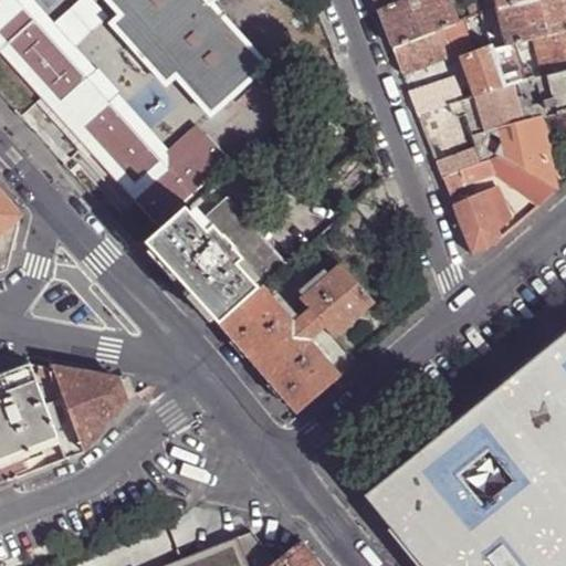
[(0,0),(0,54),(156,228),(229,163),(198,128),(170,154),(160,163),(18,3),(21,0),(105,0),(121,17),(111,24),(166,85),(175,77),(211,117),(266,67),(210,4),(215,0),(0,0)]
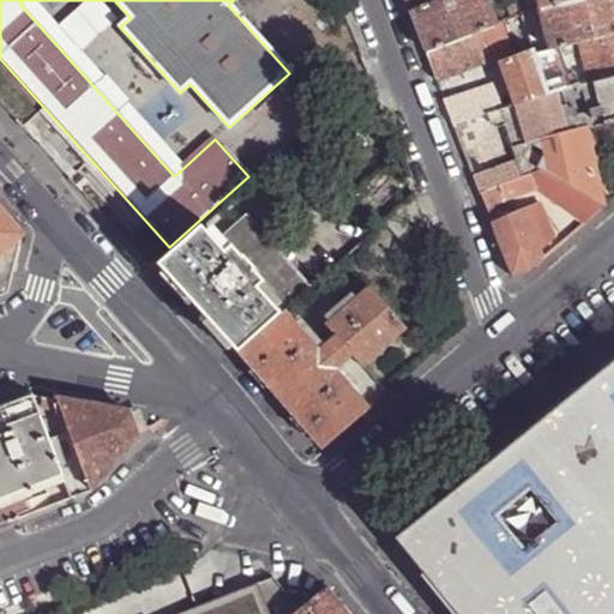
[(88,0),(59,26),(34,0),(23,0),(19,4),(174,176),(185,167),(128,104),(131,102),(107,76),(104,77),(82,53),(119,19),(101,0),(88,0)]
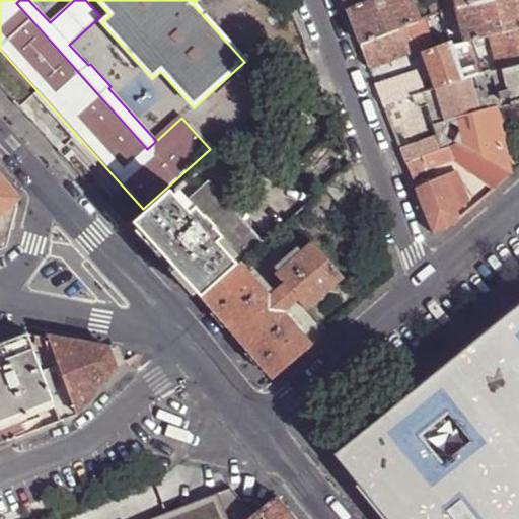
[(343,0),(348,11),(375,0),(343,0)]
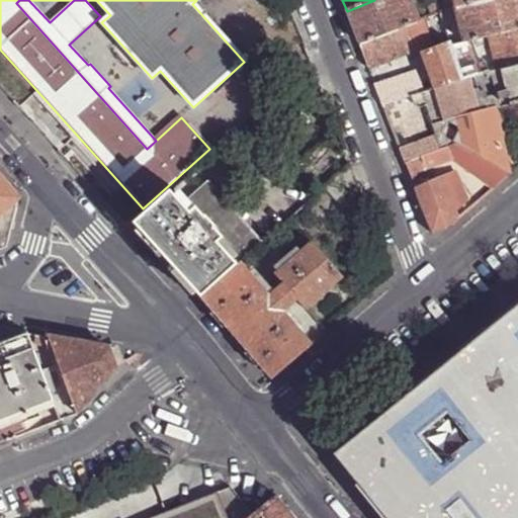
[(355,31),(360,44),(418,21),(410,0),(374,0),(347,11),(355,31)]
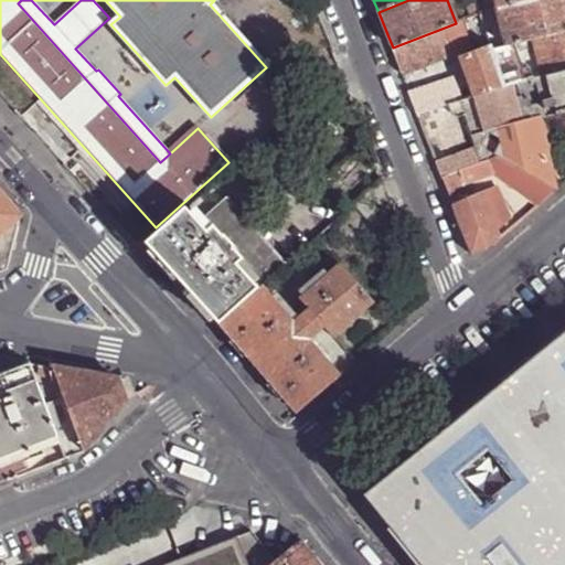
[(498,8),(507,45),(510,44),(534,39),(564,31),(564,0),(531,0),(499,8),(498,8)]
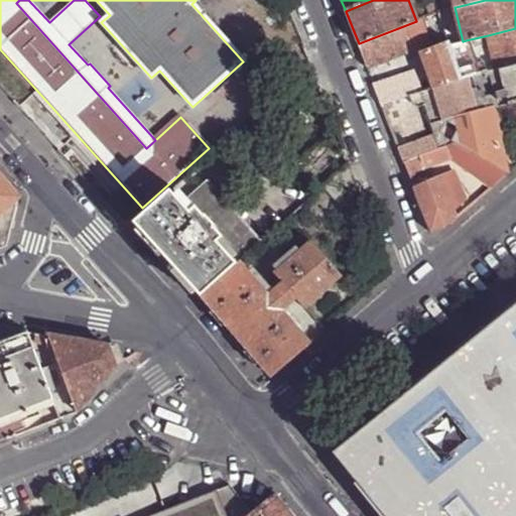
[(429,16),(438,13),(438,11),(435,1),(427,5),(429,16)]
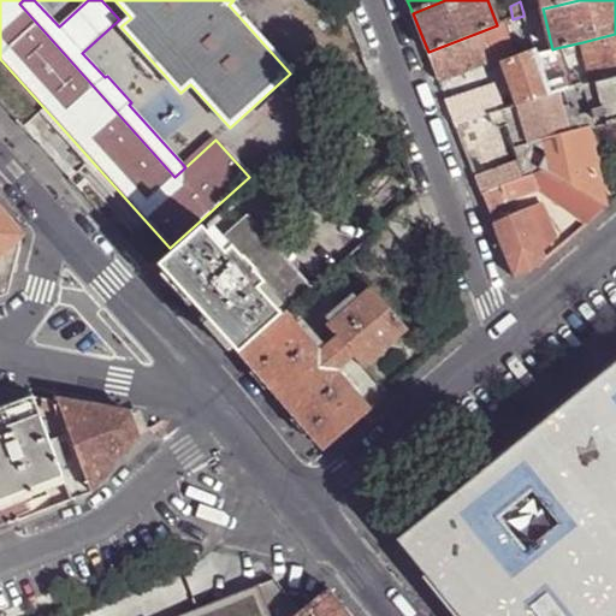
[(513,19),(504,22),(497,25),(428,52),(439,81),(534,46),(523,16),(513,19)]
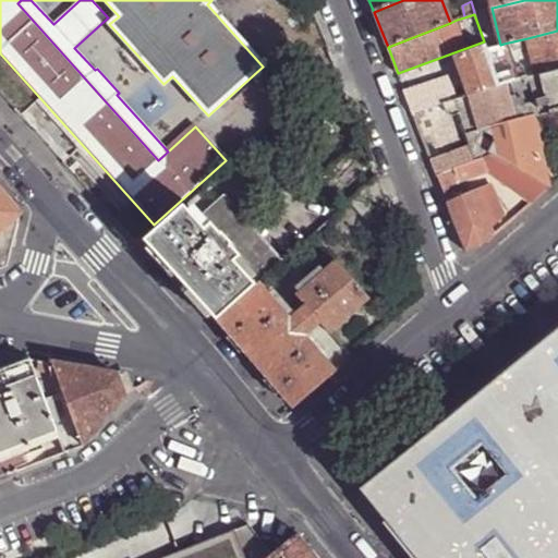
[(557,31),(528,38),(537,76),(557,71),(557,31)]
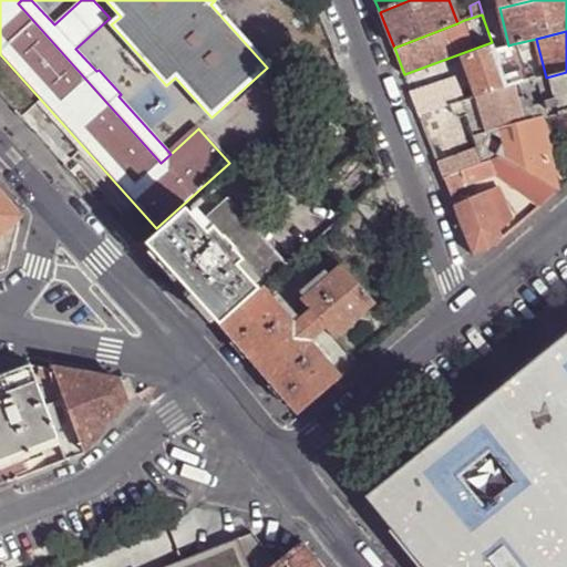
[(525,71),(521,72),(512,44),(508,45),(494,50),(506,88),(522,83),(524,83),(528,82),(526,75),(525,71)]
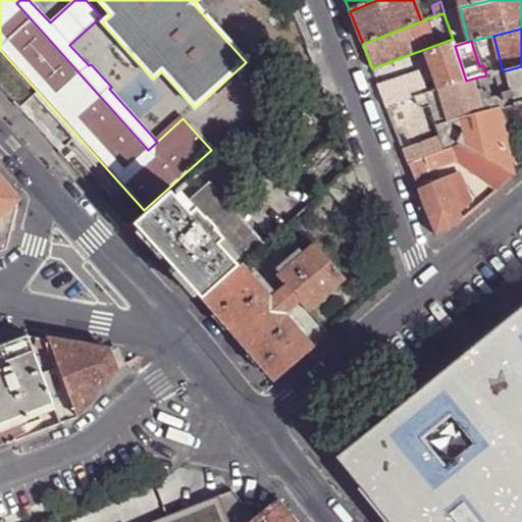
[(378,86),(385,106),(405,100),(416,97),(466,81),(455,46),(454,43),(427,53),(437,81),(421,86),(416,73),(378,86)]
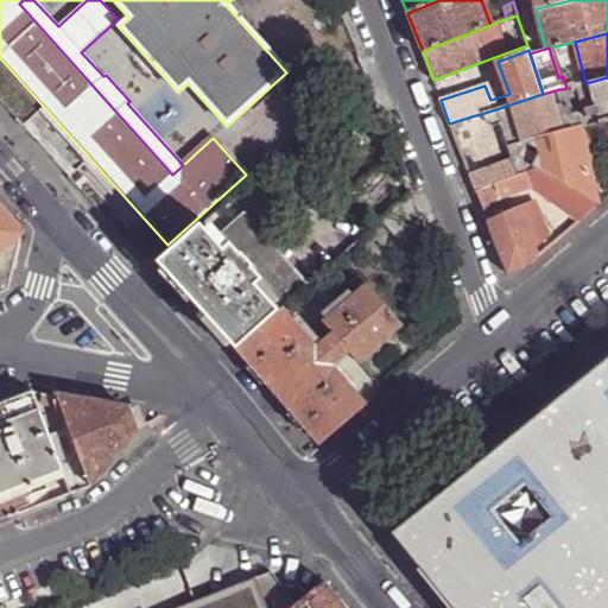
[(559,89),(574,128),(583,126),(607,120),(607,77),(586,83),(578,84),(567,88),(562,89),(559,89)]
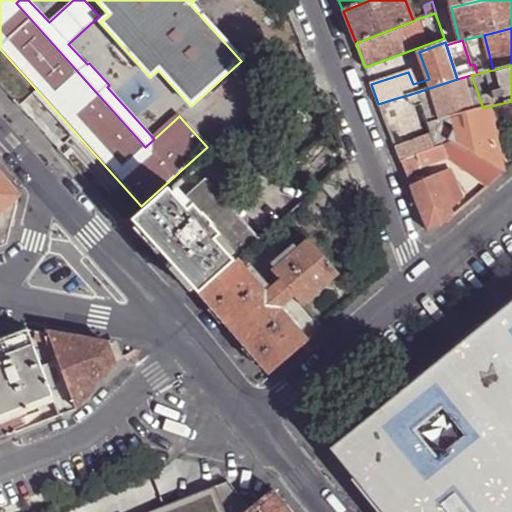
[(444,118),(483,108),(471,75),(457,79),(408,95),(410,101),(413,105),(420,103),(420,105),(429,101),(439,128),(443,123),(444,118)]
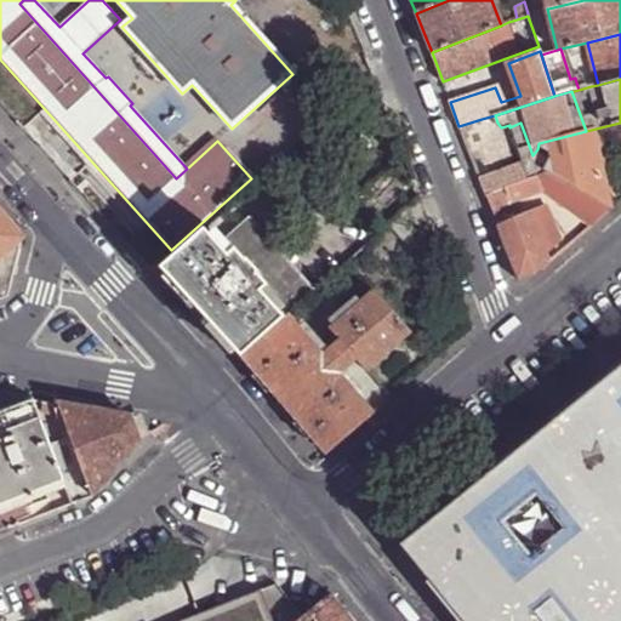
[(459,126),(462,134),(484,127),(482,119),(459,126)]
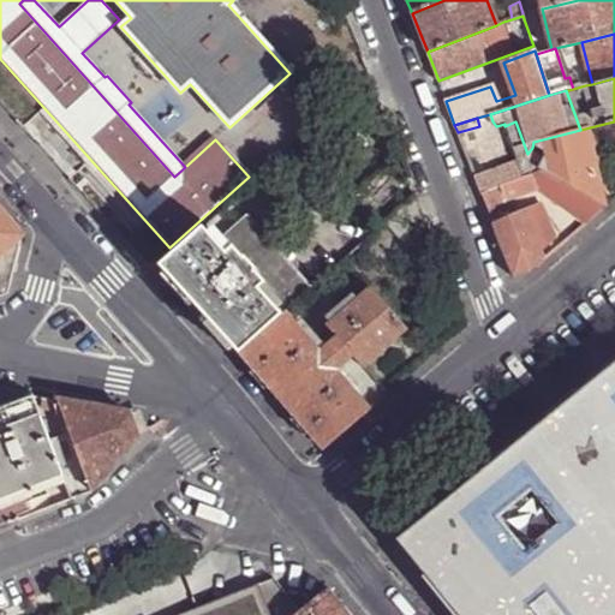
[(518,160),(525,157),(526,156),(527,154),(515,121),(505,126),(518,160)]
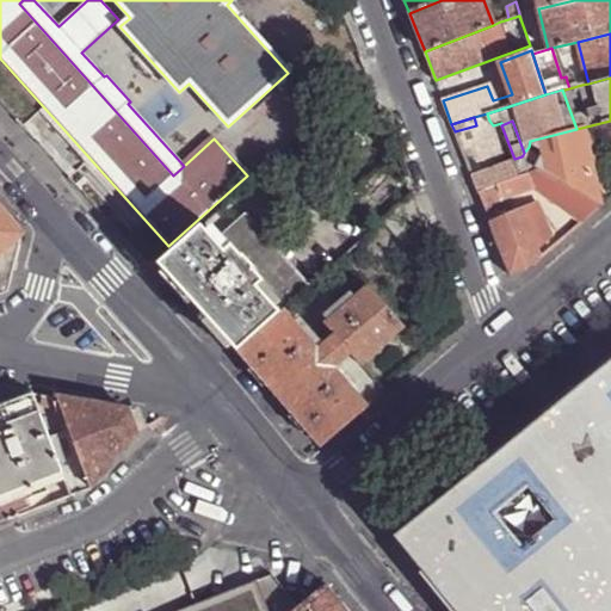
[(539,168),(604,207),(602,196),(586,127),(576,129),(530,141),(529,147),(539,153),(534,165),(539,168)]
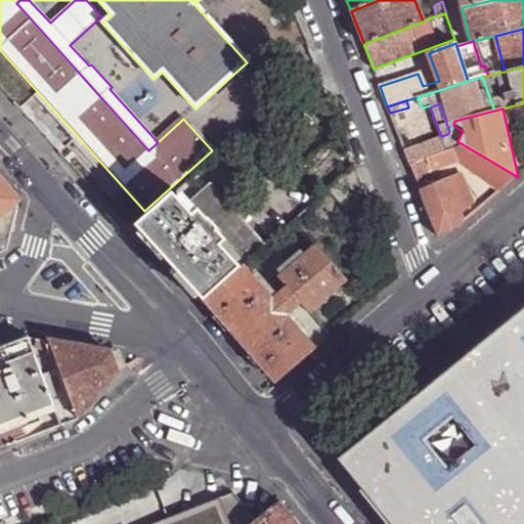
[(449,149),(463,144),(457,141),(449,135),(447,134),(441,136),(404,150),(410,165),(426,159),(449,149)]
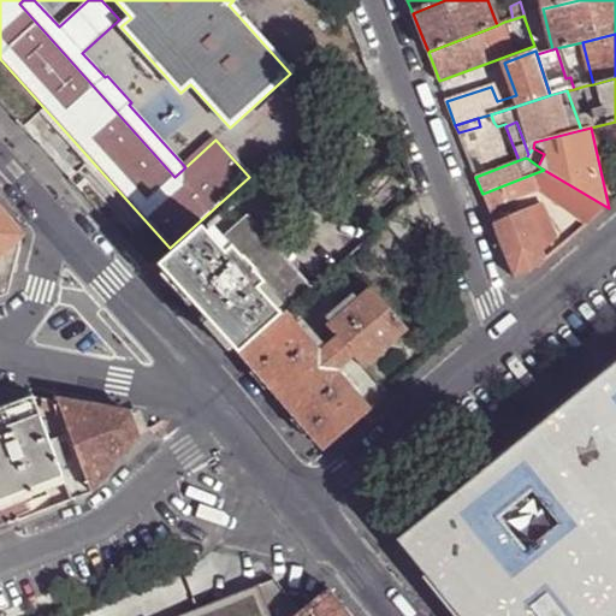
[(588,226),(609,208),(544,170),(528,176),(539,188),(588,226)]
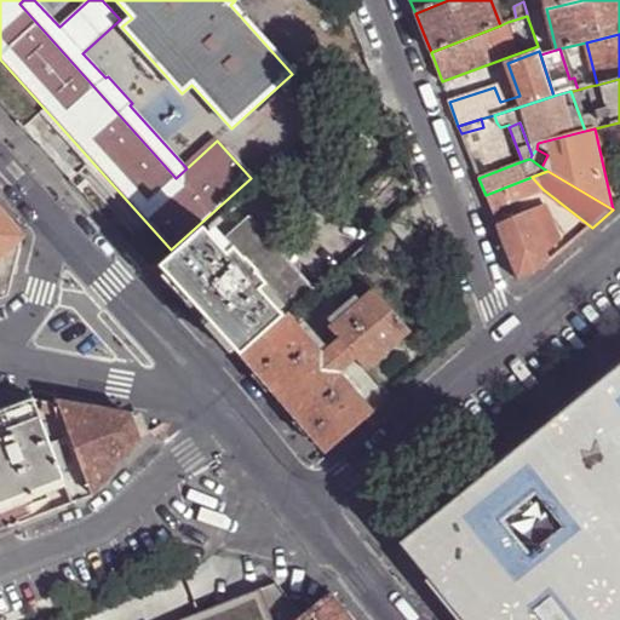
[(532,177),(504,188),(510,202),(543,189),(532,177)]
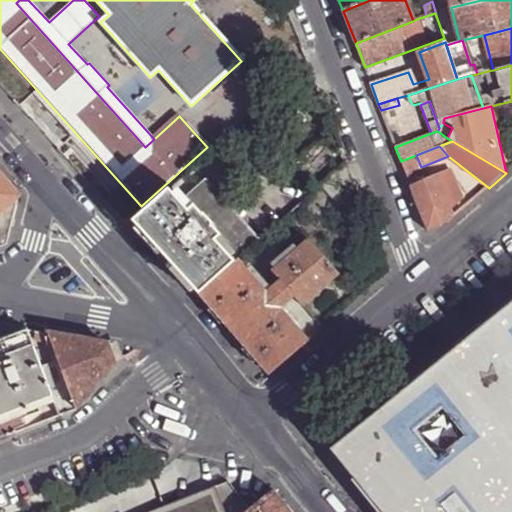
[(453,217),(451,209),(464,198),(449,168),(426,178),(421,167),(416,155),(401,161),(411,186),(427,232),(442,228),(446,224),(453,217)]
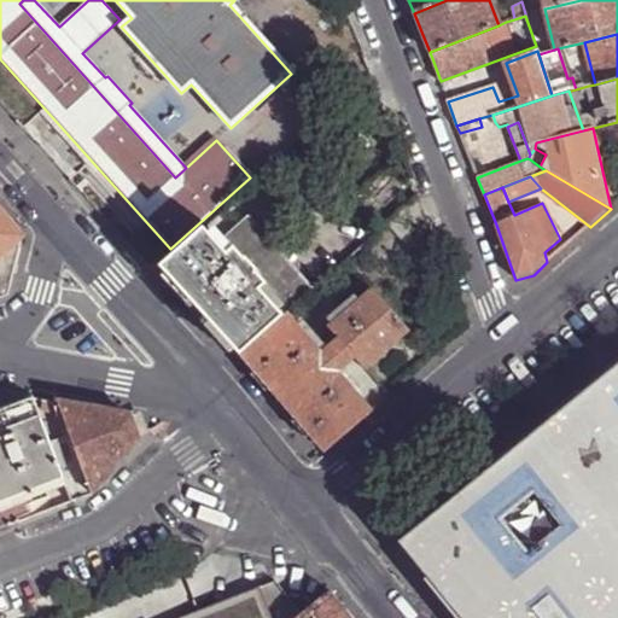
[(0,256),(22,238),(0,214),(0,256)]
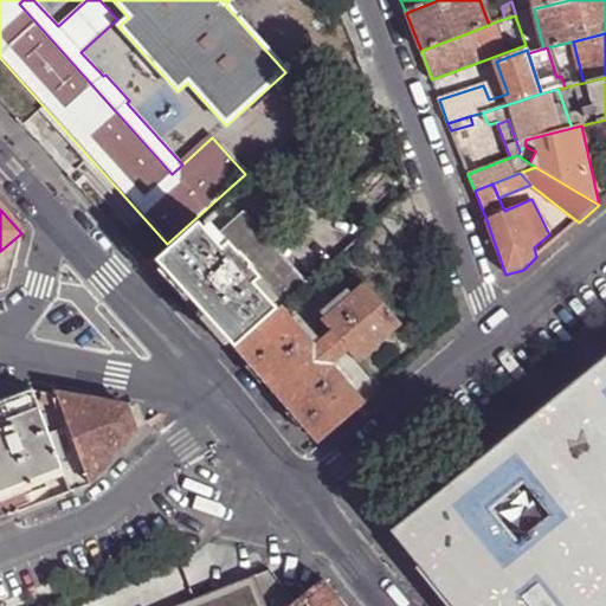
[(234,349),(279,310),(305,287),(240,214),(211,239),(198,225),(155,263),(176,285),(212,323),(234,349)]
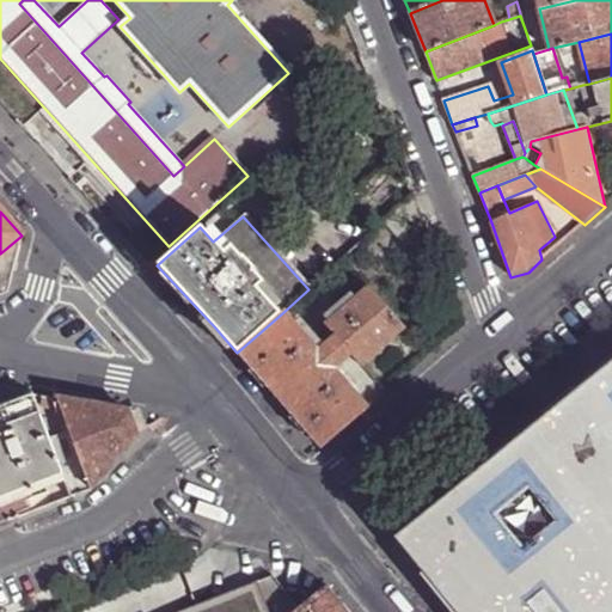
[(0,294),(7,293),(22,236),(0,254),(0,294)]
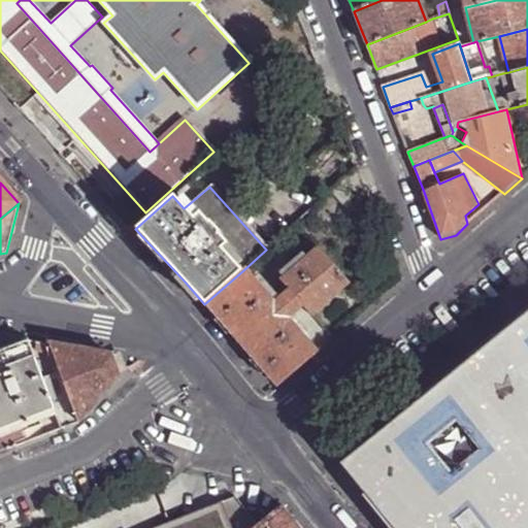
[(283,382),(316,354),(305,342),(286,319),(290,316),(300,306),(309,316),(348,283),(319,250),(281,283),(289,292),(274,305),(243,270),(204,304),(249,356),(270,381),(283,382)]
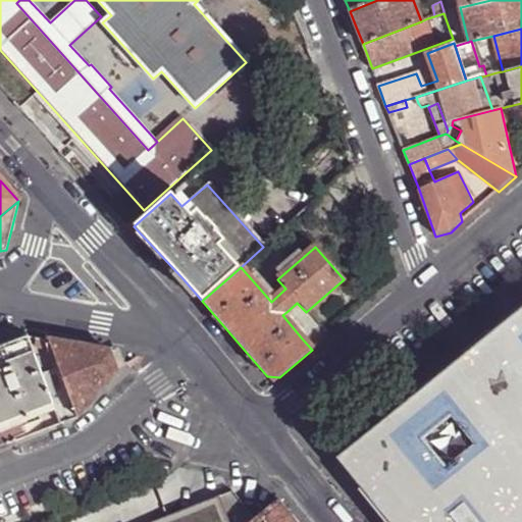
[(521,521),(521,305),(334,458),(386,521),(521,521)]
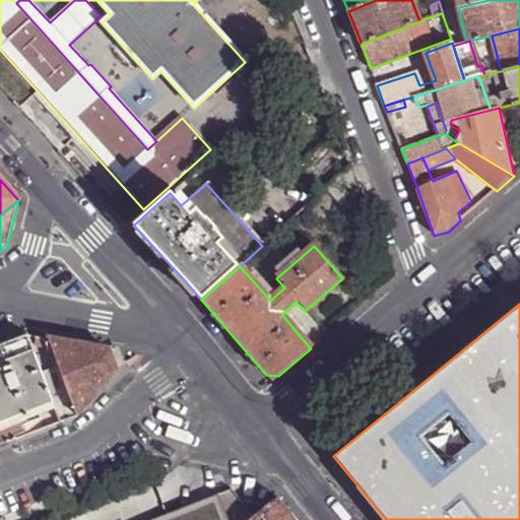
[(305,333),(285,311),(281,314),(301,337),(305,333)]
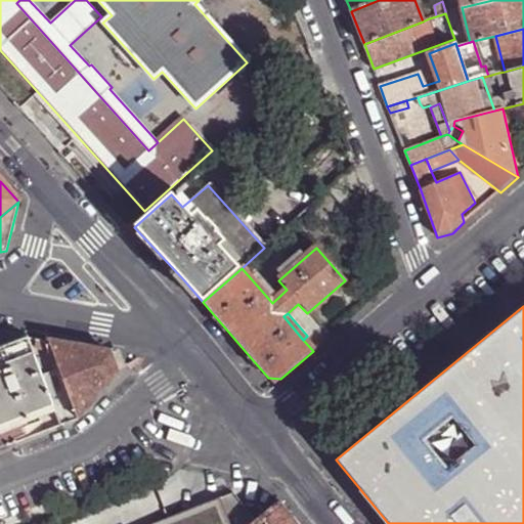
[(0,428),(55,408),(30,339),(0,333),(0,428)]
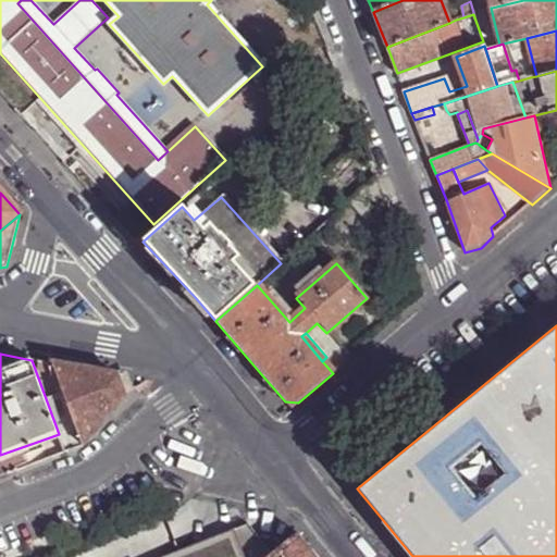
[(53,363),(38,361),(37,370),(57,373),(53,363)]
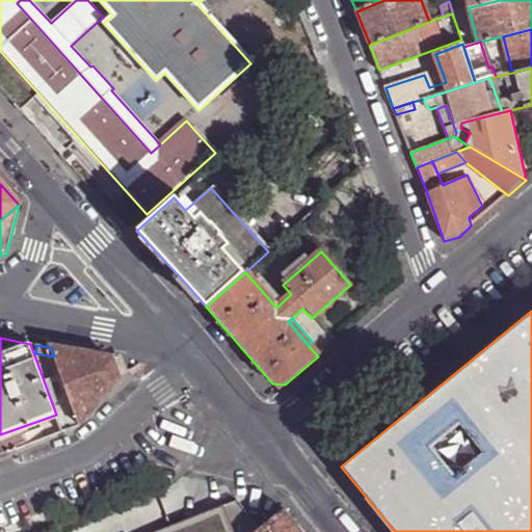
[(88,353),(51,347),(54,356),(81,427),(104,394),(121,378),(112,357),(88,353)]
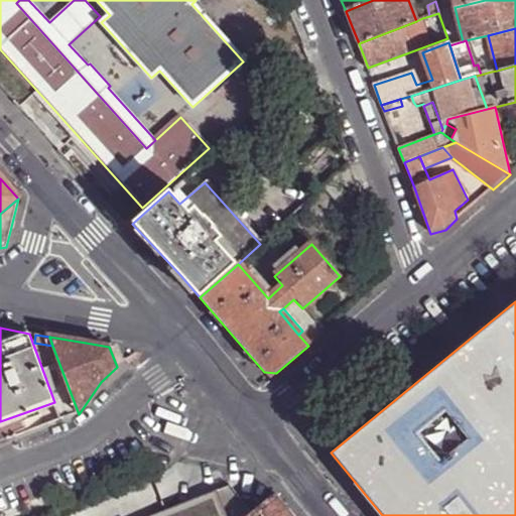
[(249,514),(246,515),(294,515),(287,507),(276,494),(249,514)]
